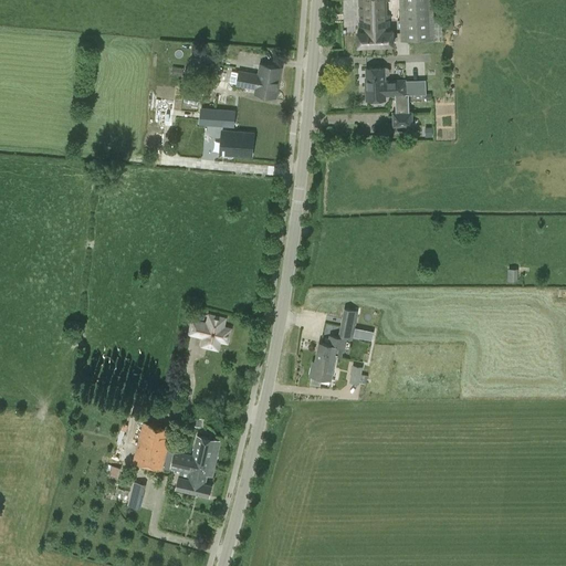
[(357,31),(357,45),(394,44),(392,30),(390,30),(389,0),(358,0),(359,31),(357,31)]
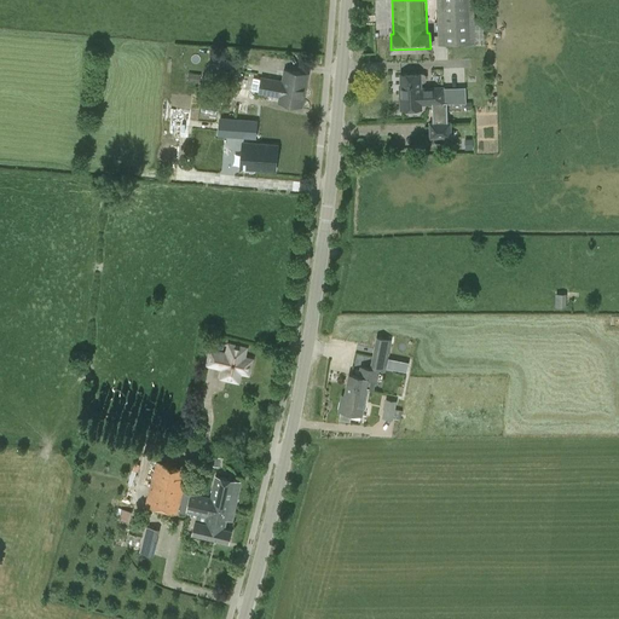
[(475,42),(473,0),(437,0),(439,44),(475,42)]
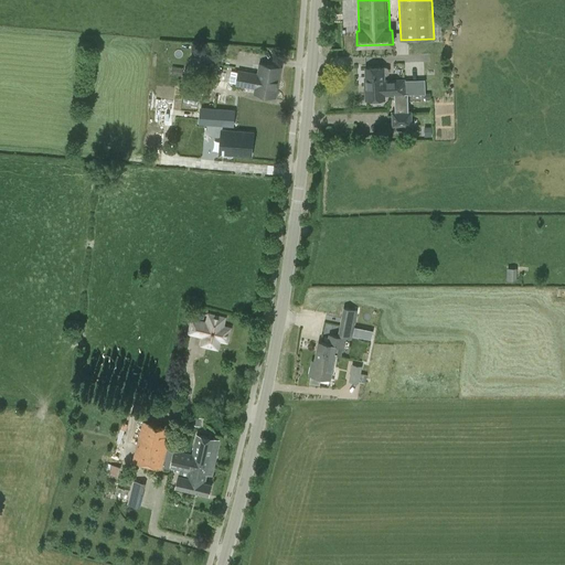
[(276,96),(281,66),(259,63),(258,73),(238,70),(236,84),(255,87),(255,93),(276,96)]
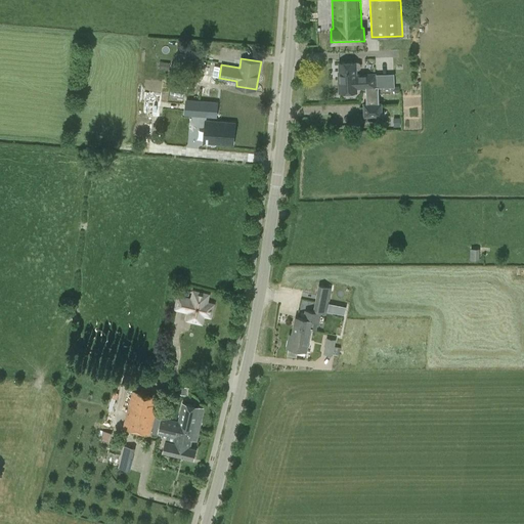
[(339,61),(340,76),(339,76),(339,92),(357,91),(357,87),(366,87),(366,103),(363,103),(364,118),(383,117),(383,102),(380,102),(379,87),(376,87),(376,73),(365,73),(365,79),(356,79),(356,70),(359,70),(361,69),(361,63),(359,62),(356,62),(356,61),(339,61)]
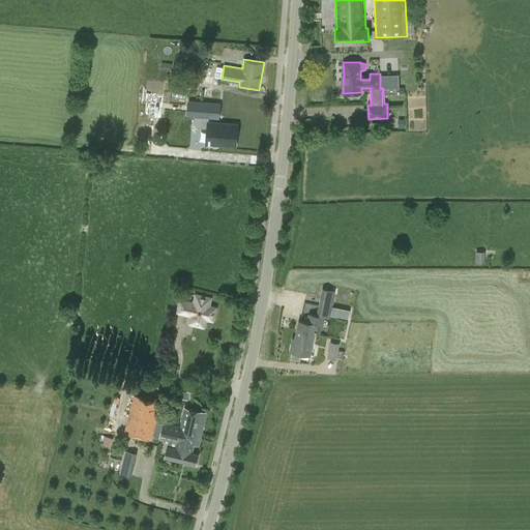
[(162,70),(172,71),(172,63),(162,63),(162,70)]
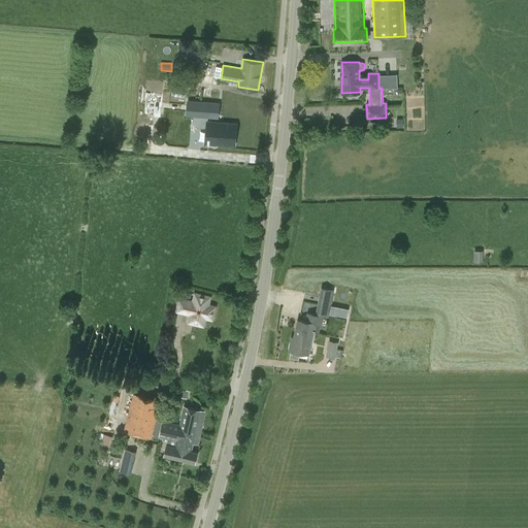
[(142,118),(163,119),(165,78),(144,77),(142,118)]
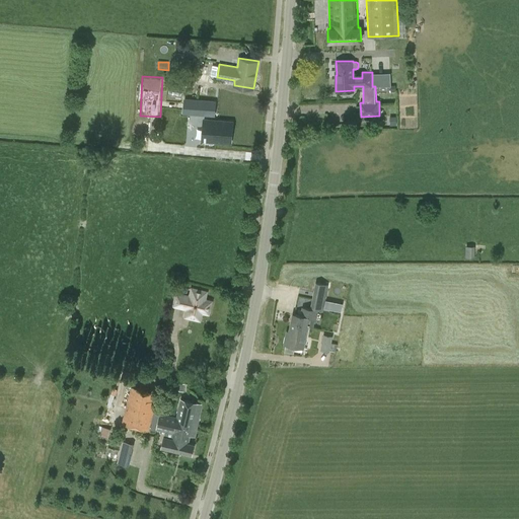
[(216,100),(184,97),(182,113),(215,116),(216,100)]
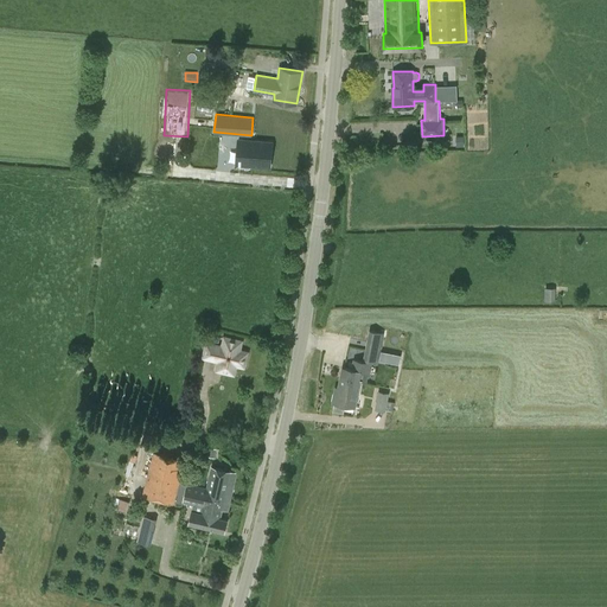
[(241,151),(240,165),(267,167),(269,144),(237,140),(236,149),(241,151)]
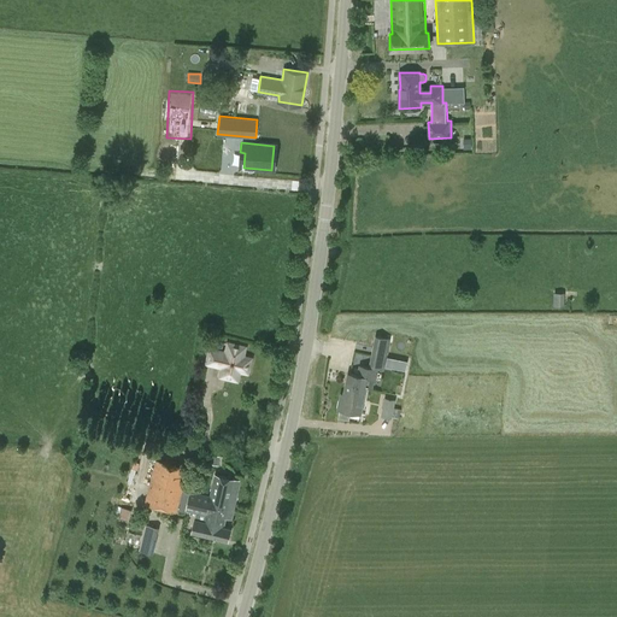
[(564,306),(565,293),(554,292),(553,306),(564,306)]
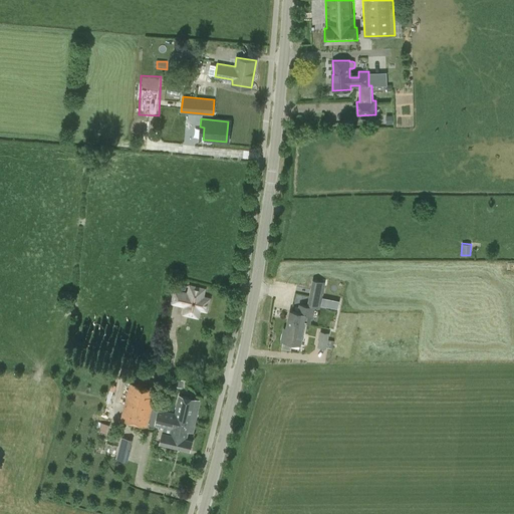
[(319,306),(324,282),(312,279),(308,304),(319,306)]
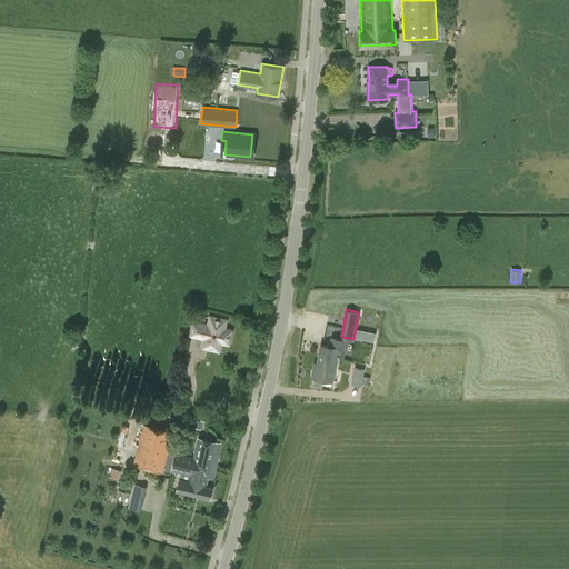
[(226,319),(210,316),(209,322),(206,325),(193,321),(190,335),(203,337),(205,340),(203,346),(219,350),(221,341),(228,342),(231,330),(223,328),(226,319)]
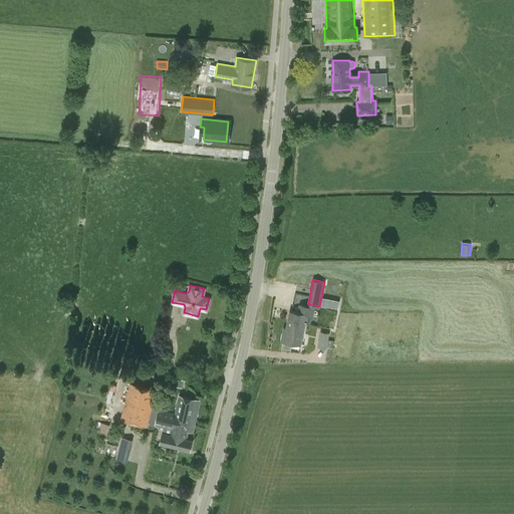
[(321,305),(328,306),(330,298),(322,297),(321,305)]
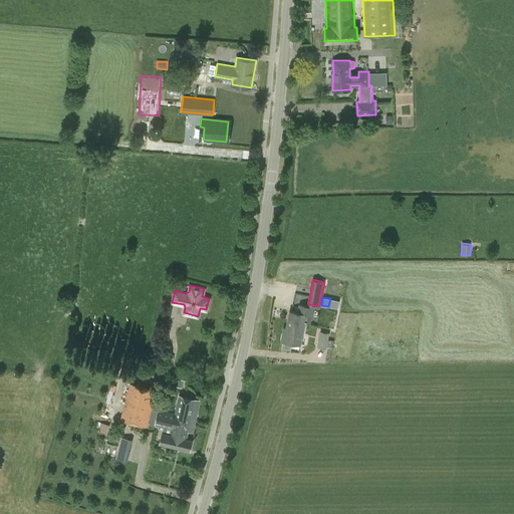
[(281,340),(283,341),(282,348),(291,349),(293,342),(300,344),(304,321),(309,322),(312,307),(300,304),(298,312),(291,311),(290,317),(288,317),(285,332),(283,332),(281,340)]
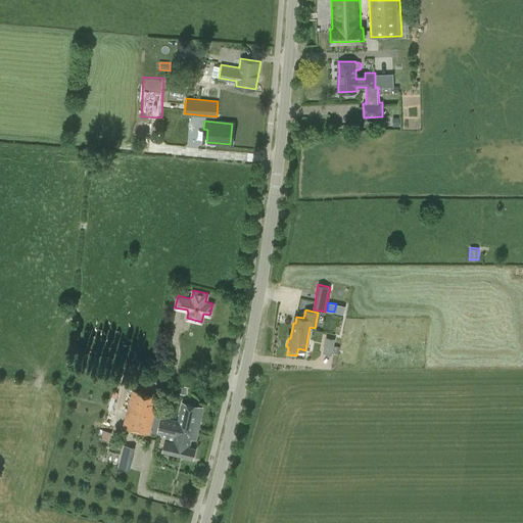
[(326,337),(323,353),(332,354),(333,352),(339,353),(340,346),(334,345),(335,339),(326,337)]
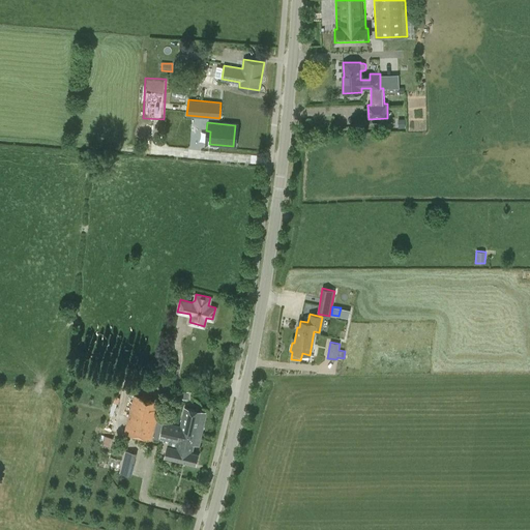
[(207,413),(184,407),(180,425),(164,421),(164,422),(157,420),(162,402),(135,394),(125,433),(169,443),(171,444),(173,434),(179,435),(179,432),(202,438),(207,413)]
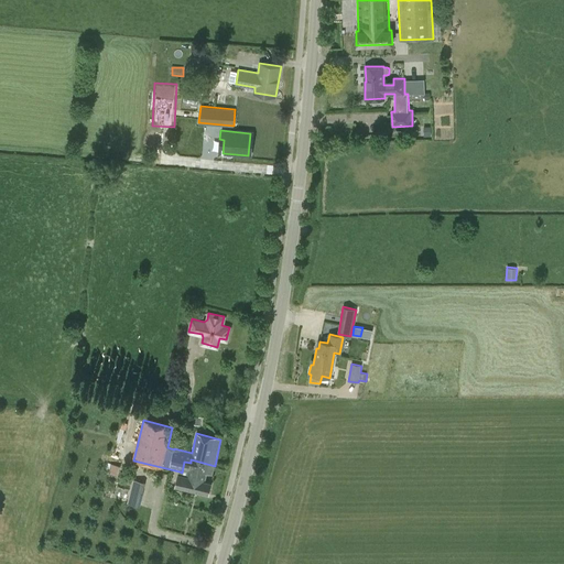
[(175,485),(208,494),(212,483),(206,481),(207,474),(213,475),(215,466),(191,459),(191,463),(184,462),(182,473),(180,472),(179,474),(177,474),(175,485)]
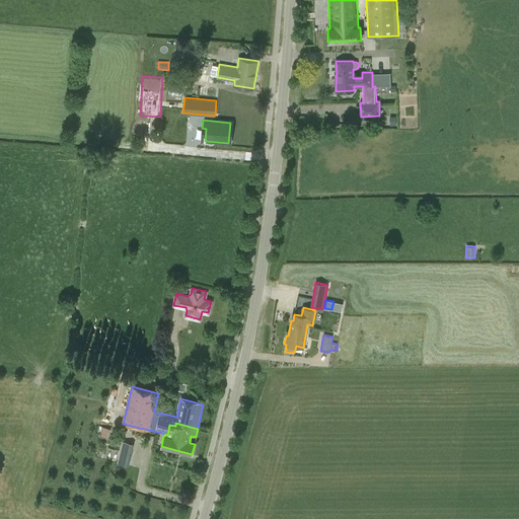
[(100,434),(107,436),(109,429),(102,428),(100,434)]
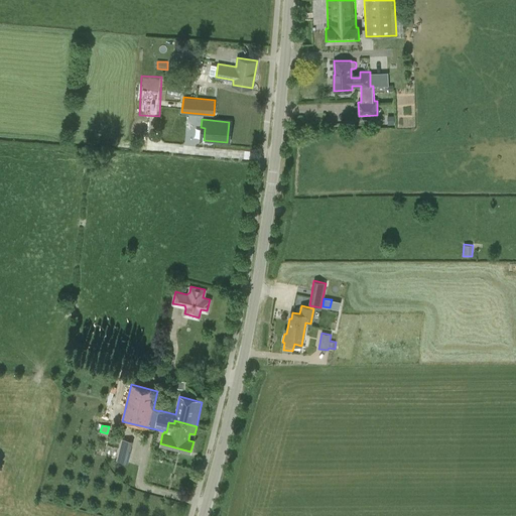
[(121,437),(117,460),(128,463),(132,440),(121,437)]
